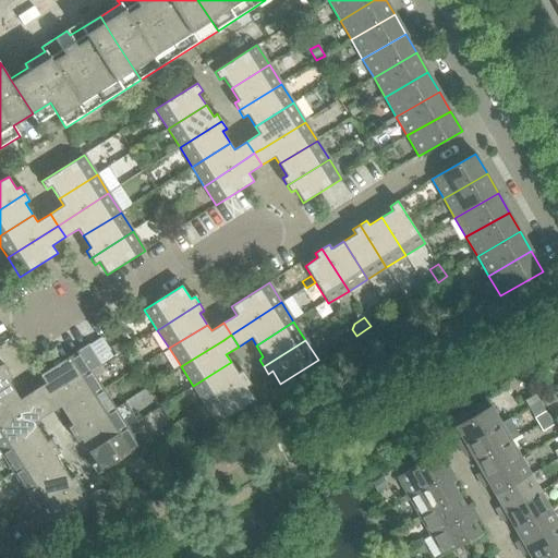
[(123,350),(119,343),(109,349),(113,356),(123,350)]
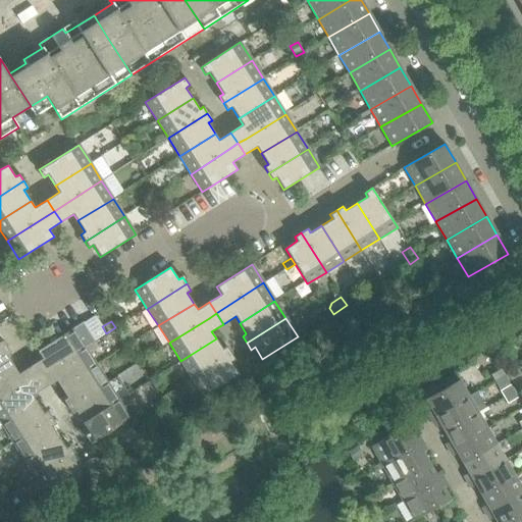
[(85,348),(85,347),(95,341),(83,322),(38,351),(43,359),(30,366),(37,377),(85,348)]
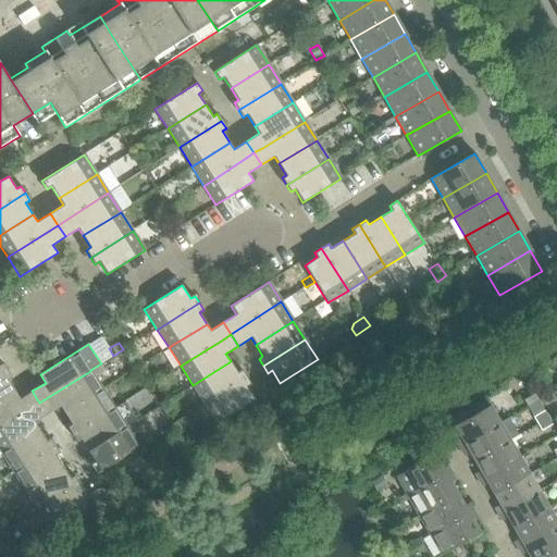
[(205,404),(246,376),(242,370),(237,372),(231,361),(193,385),(205,404)]
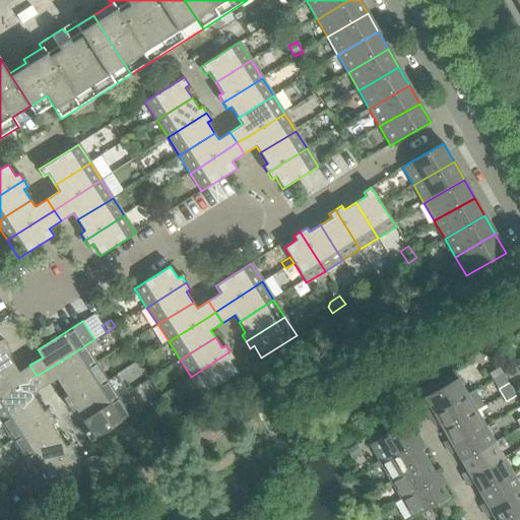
[(0,375),(14,366),(7,354),(11,352),(7,345),(0,350),(0,375)]
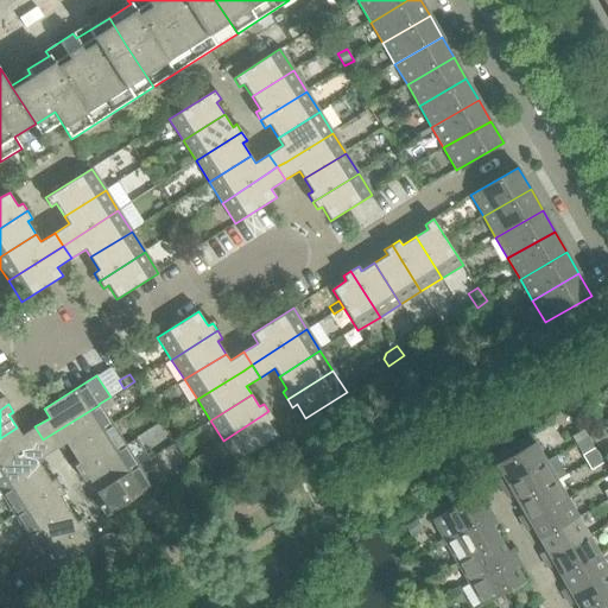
[(71,451),(112,425),(99,405),(43,439),(51,453),(65,443),(71,451)]
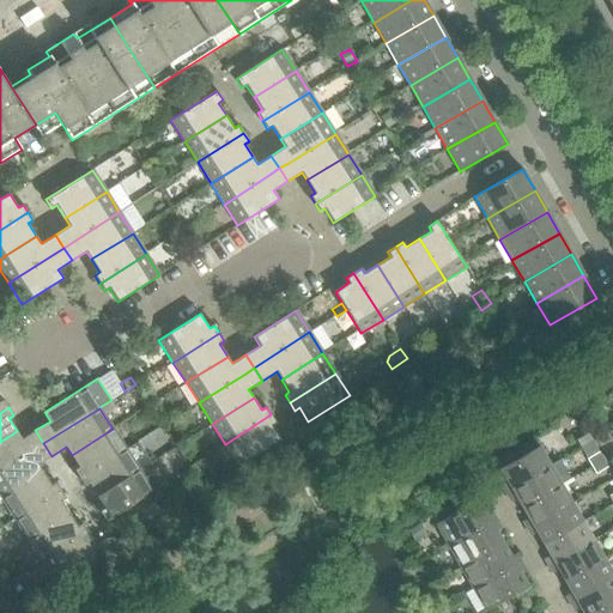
[(238,466),(280,439),(272,425),(275,423),(271,414),(225,444),(238,466)]
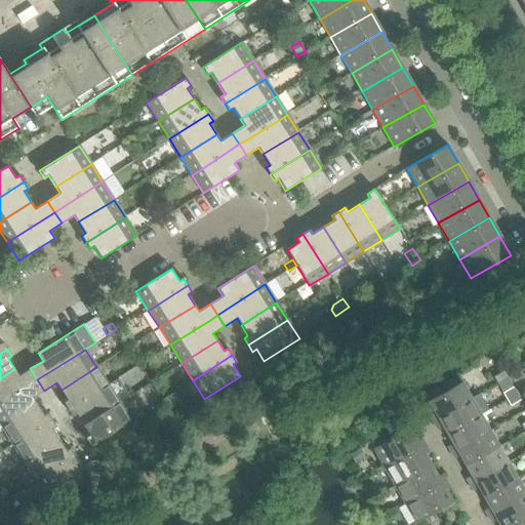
[(520,370),(516,364),(507,369),(511,375),(520,370)]
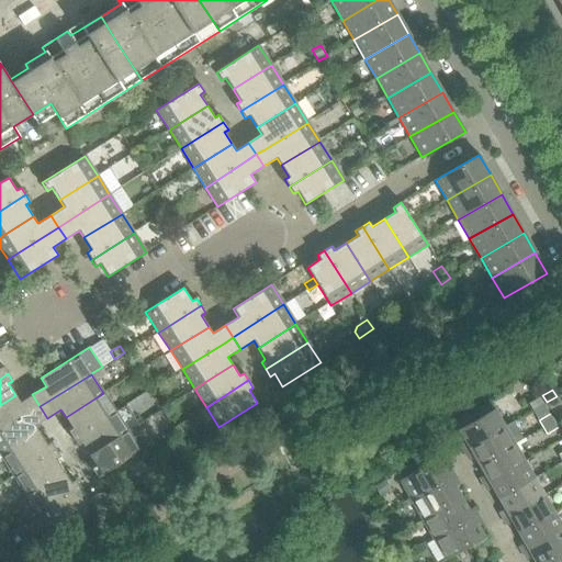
[(72,438),(115,412),(103,393),(66,417),(72,428),(68,431),(72,438)]
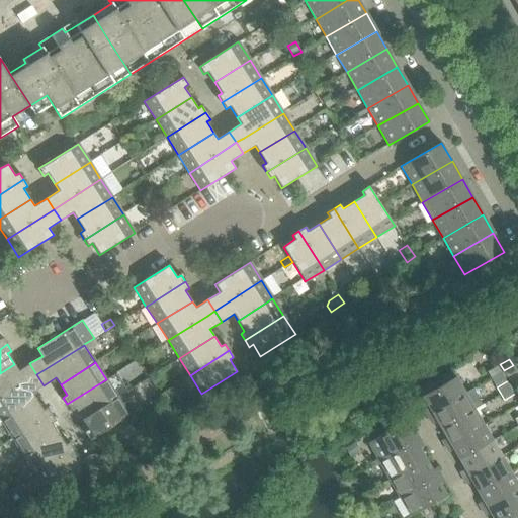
[(0,398),(29,379),(36,374),(29,363),(18,370),(14,364),(0,373),(0,398)]
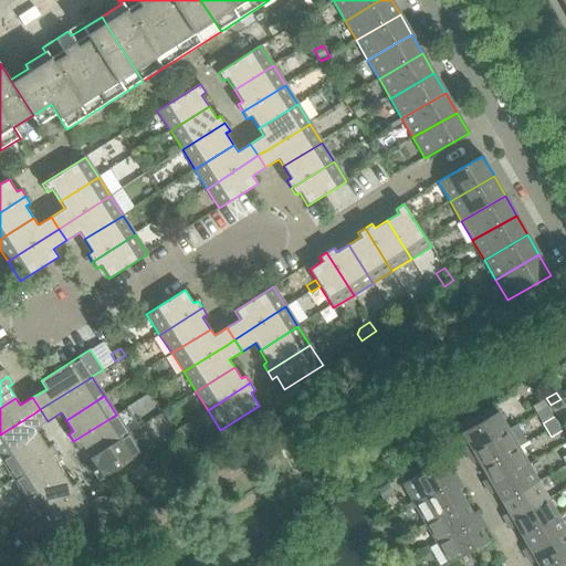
[(565,407),(561,399),(551,405),(555,412),(565,407)]
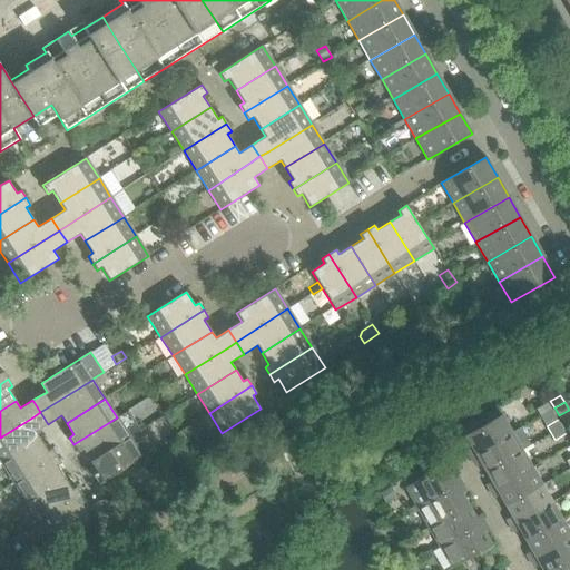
[(550,411),(547,403),(536,410),(540,416),(550,411)]
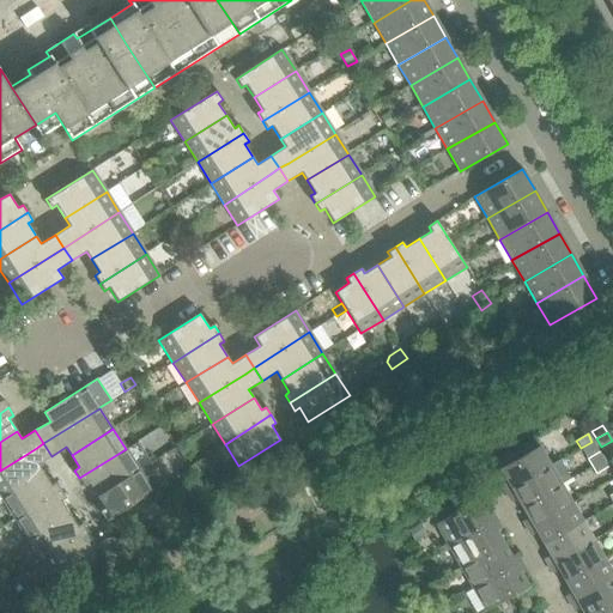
[(0,499),(43,473),(38,465),(52,456),(43,443),(35,449),(0,471),(0,499)]
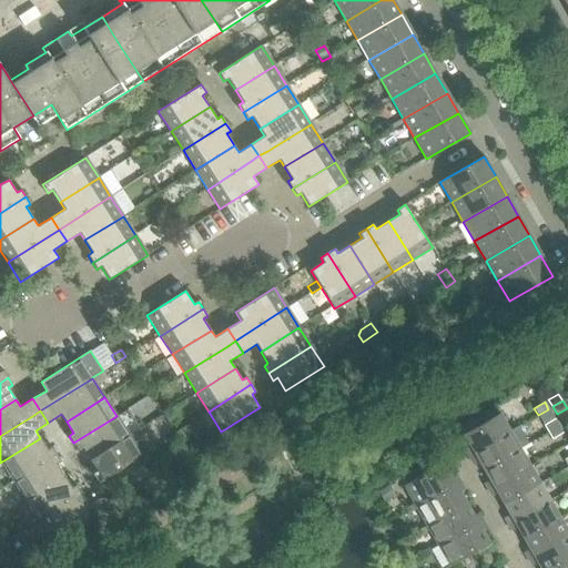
[(468,455),(509,432),(498,413),(464,434),(470,446),(464,449),(468,455)]
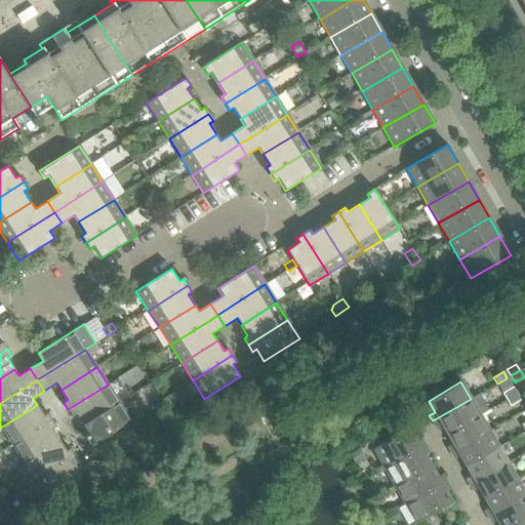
[(83,425),(119,402),(108,385),(68,409),(73,416),(76,413),(83,425)]
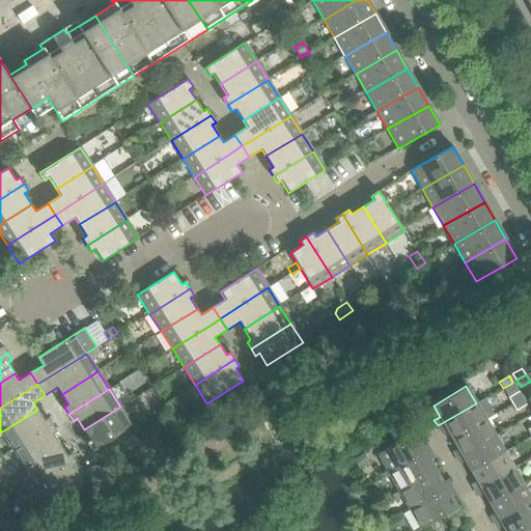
[(522,398),(519,392),(509,397),(513,403),(522,398)]
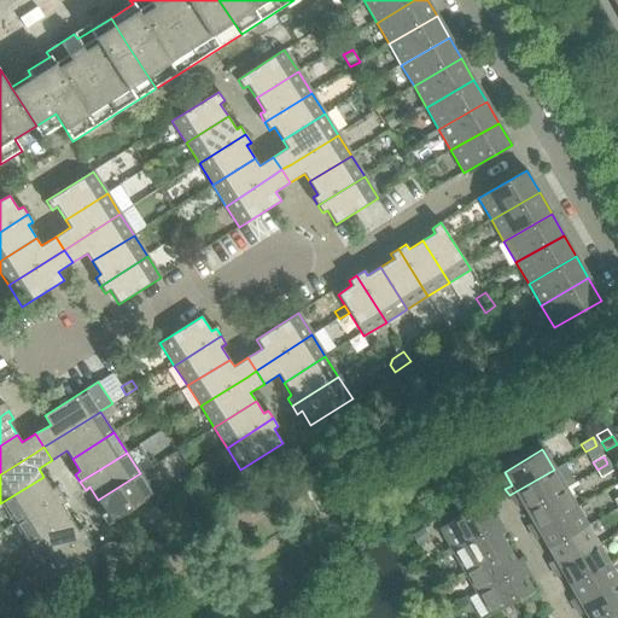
[(612,471),(607,464),(598,470),(601,477),(612,471)]
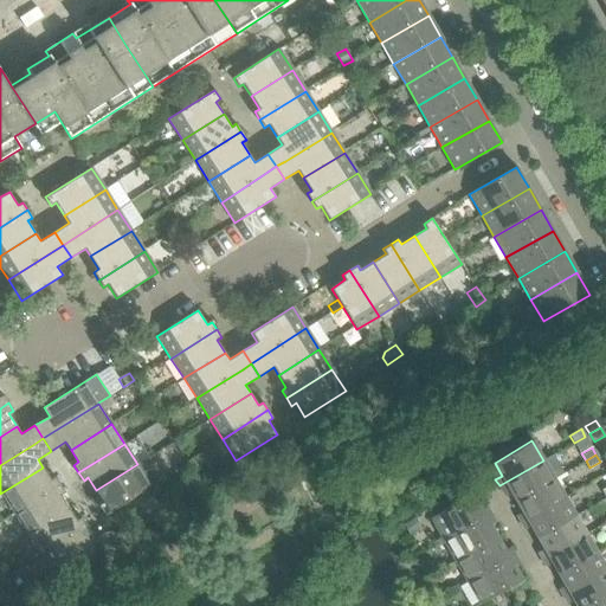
[(516,501),(554,479),(543,461),(500,485),(503,492),(510,489),(516,501)]
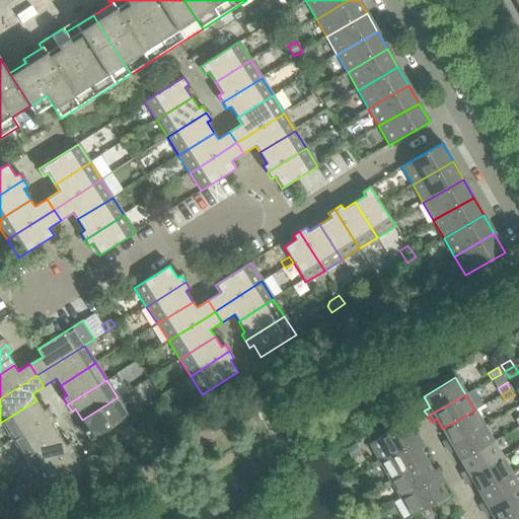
[(103,432),(129,416),(118,397),(82,420),(89,431),(85,433),(90,441),(103,432)]
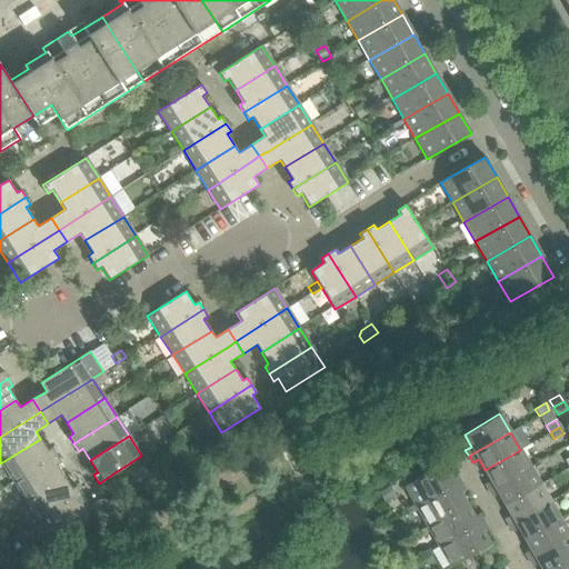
[(13,482),(57,455),(52,448),(48,450),(40,439),(0,463),(0,465),(2,463),(13,482)]
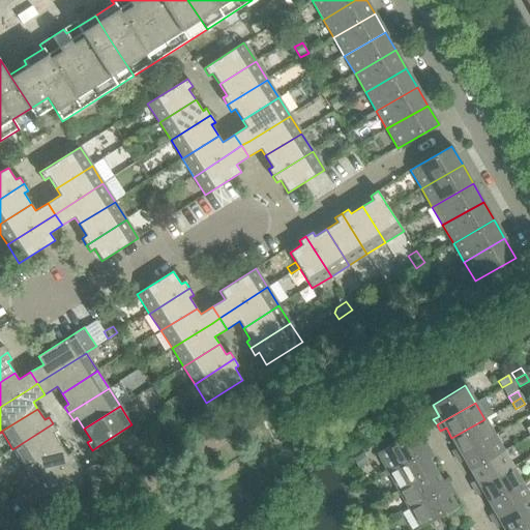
[(455,458),(494,435),(484,419),(451,438),(458,448),(452,451),(455,458)]
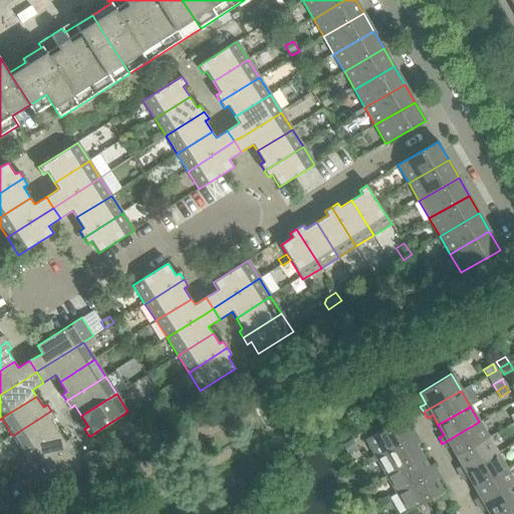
[(23,453),(58,431),(51,420),(55,418),(51,411),(12,436),(23,453)]
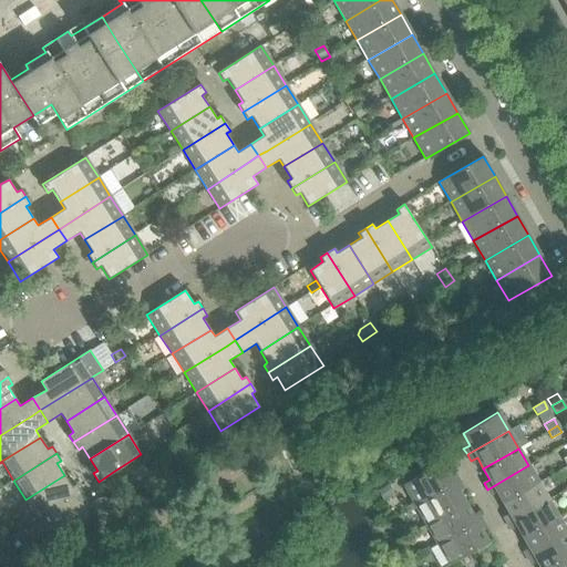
[(414,505),(459,480),(454,473),(450,475),(442,462),(403,485),(414,505)]
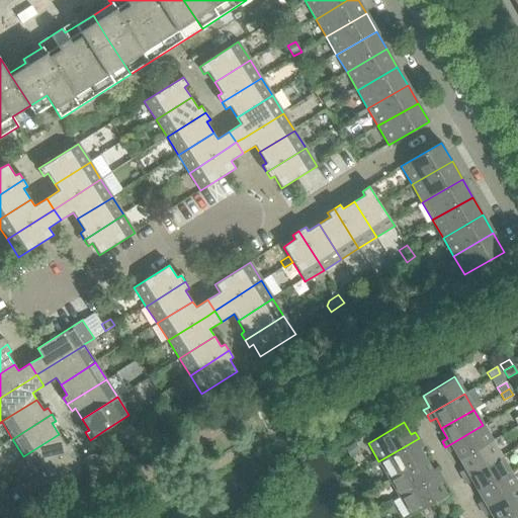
[(459,459),(492,441),(483,425),(445,447),(448,453),(454,450),(459,459)]
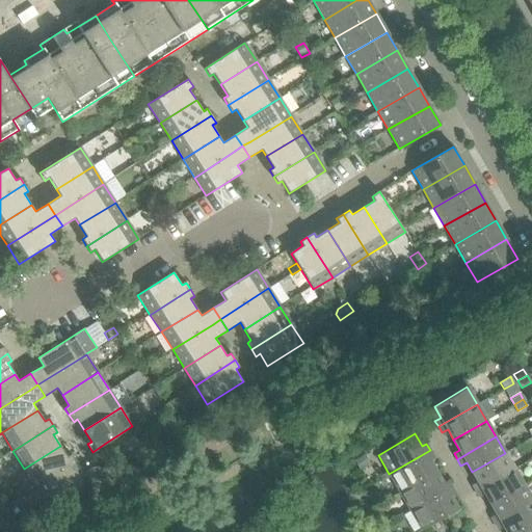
[(36,487),(76,461),(71,454),(68,457),(60,446),(24,469),(36,487)]
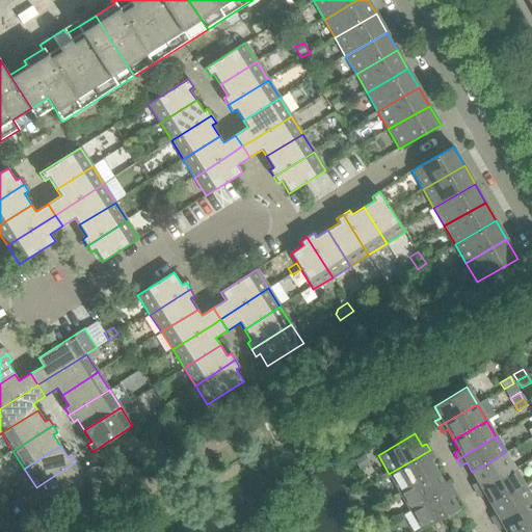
[(399,493),(436,471),(430,459),(434,457),(430,450),(389,474),(399,493)]
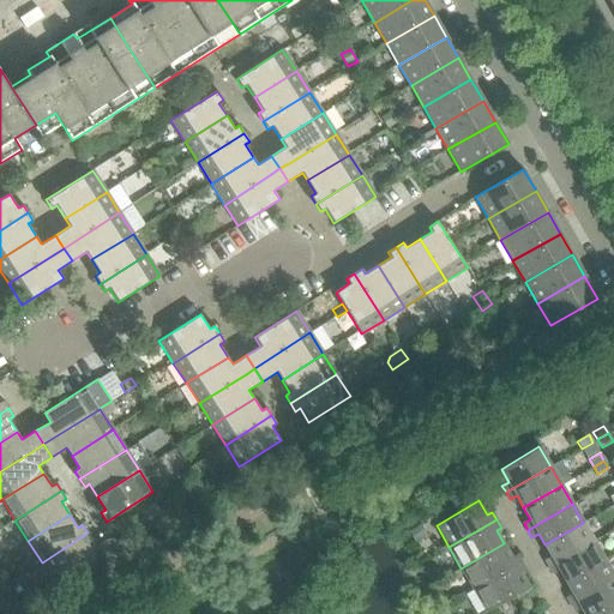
[(549,567),(594,541),(583,523),(545,545),(552,557),(546,560),(549,567)]
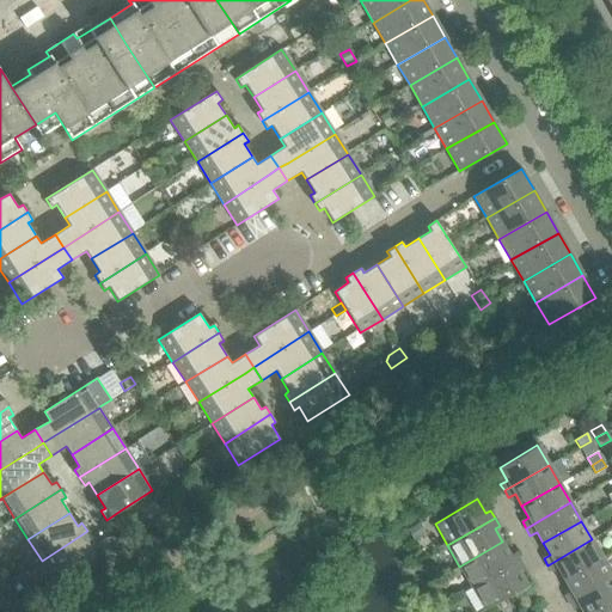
[(55,581),(96,555),(87,542),(92,538),(87,531),(42,561),(55,581)]
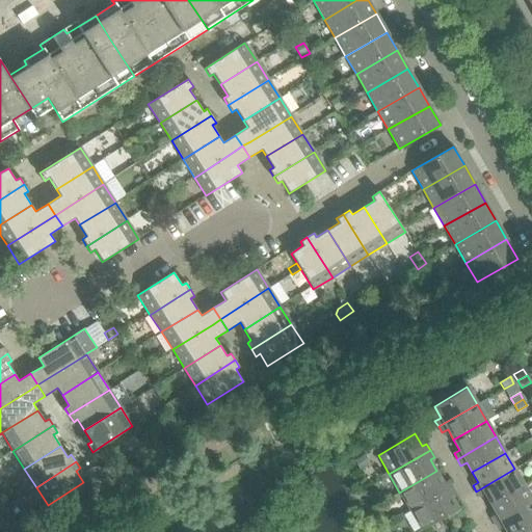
[(490,504),(524,485),(514,469),(476,491),(479,498),(485,495),(490,504)]
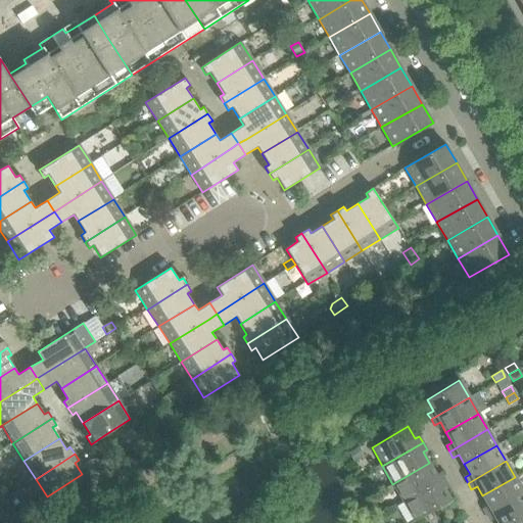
[(403,503),(443,479),(439,472),(436,474),(429,463),(392,484),(403,503)]
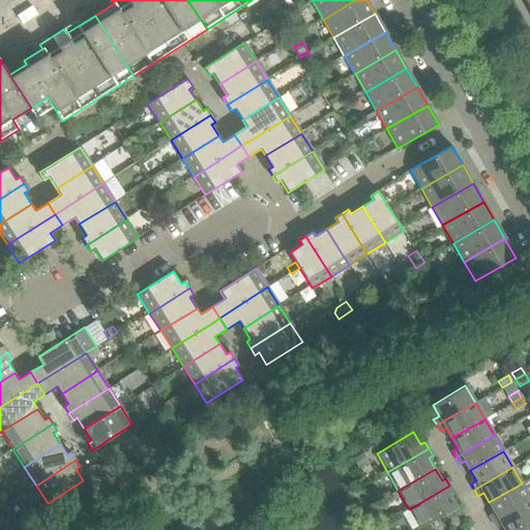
[(493,522),(529,500),(529,497),(522,483),(489,502),(495,512),(489,516),(493,522)]
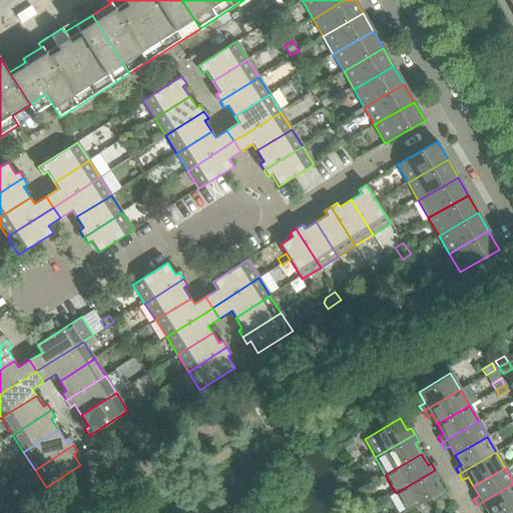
[(406,512),(442,491),(435,479),(439,477),(435,470),(396,493),(406,512)]
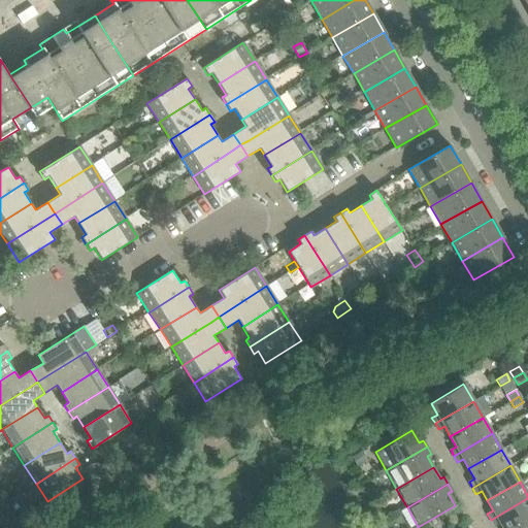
[(502,527),(513,527),(527,519),(527,498),(491,520),(494,526),(500,523),(502,527)]
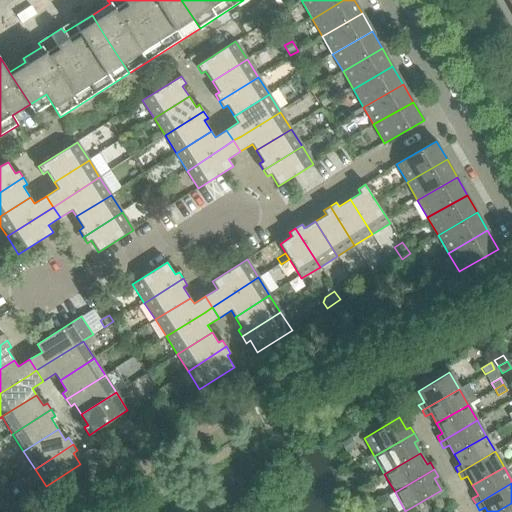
[(511,511),(511,503),(497,511),(511,511)]
